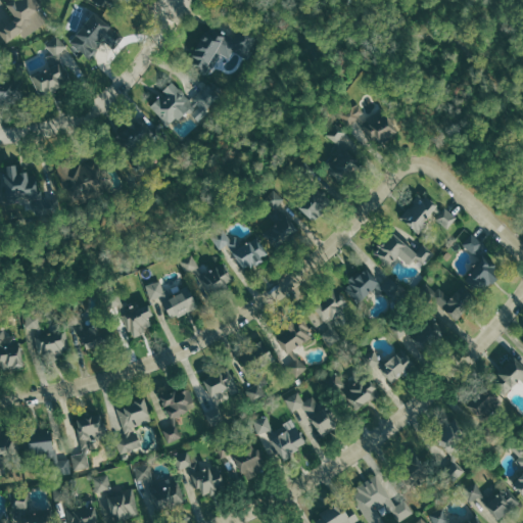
[(28,35),(48,20),(34,0),(19,0),(8,9),(15,19),(1,30),(9,41),(25,30),(28,35)]
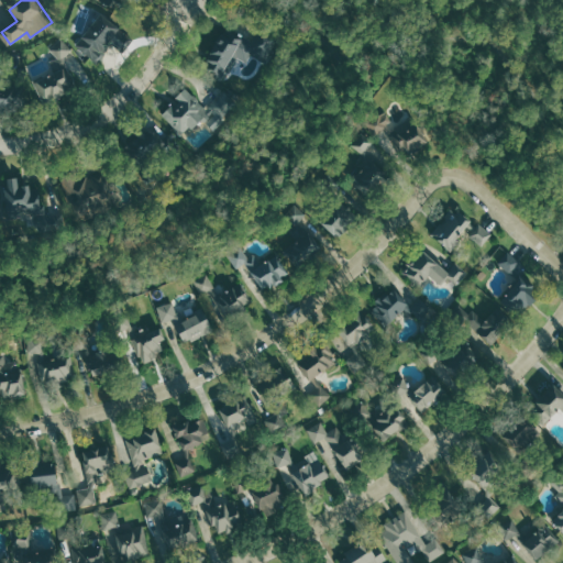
[(76,43),(99,64),(127,34),(105,12),(76,43)]
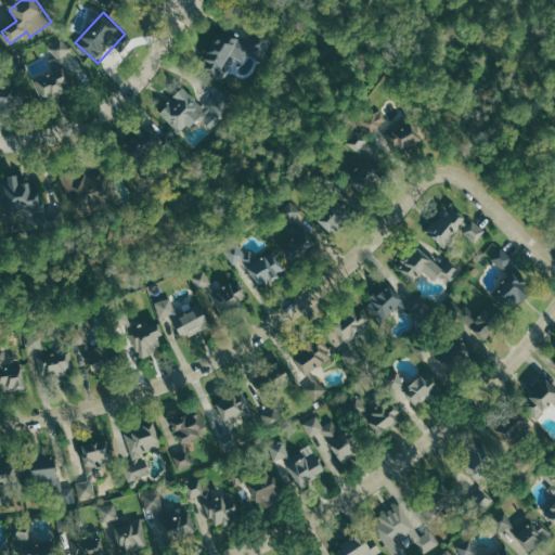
[(223,26),(201,67),(221,79),(234,55),(245,62),(249,53),(263,62),(269,52),(223,26)]
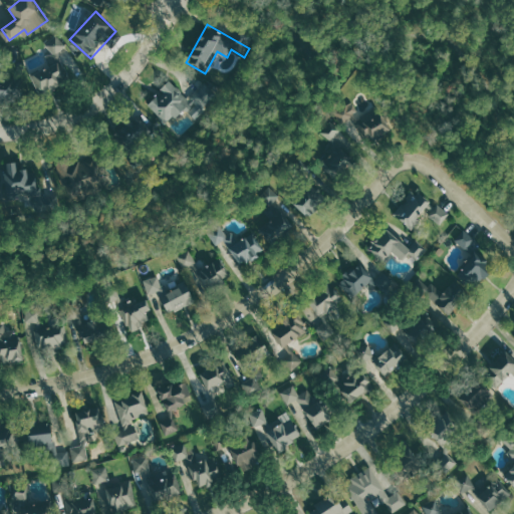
[(40,93),(72,78),(60,50),(66,47),(61,37),(41,46),(50,65),(31,74),(40,93)]
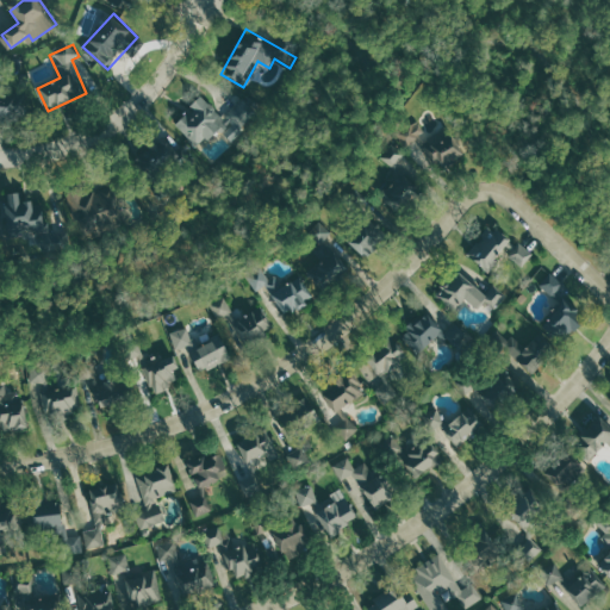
[(0,117),(16,118),(16,94),(0,92),(0,117)]
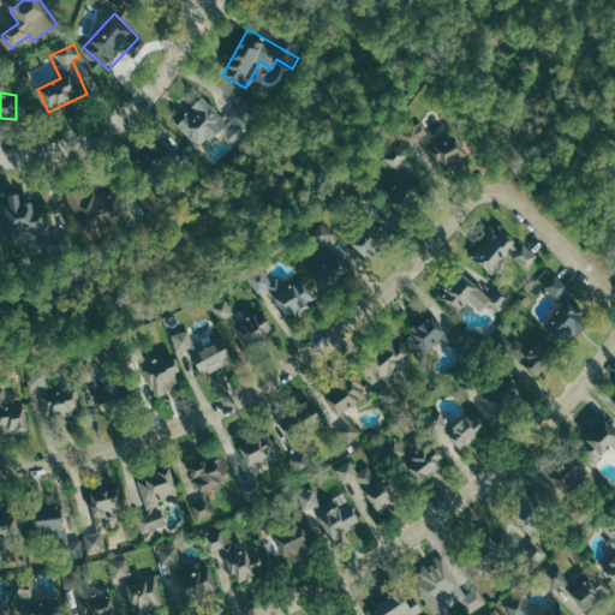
[(195,108),(178,126),(202,148),(228,119),(203,95),(192,106),(195,108)]
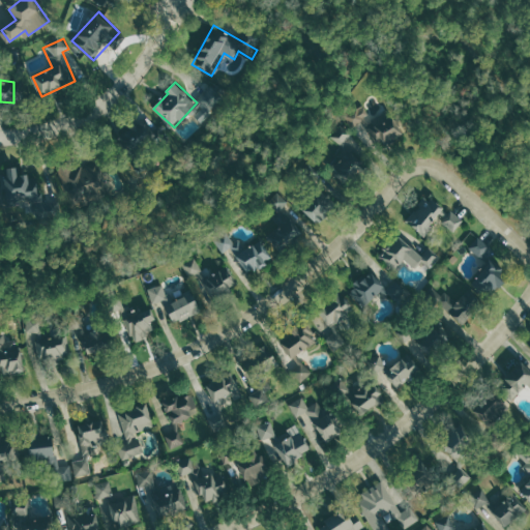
[(370,120),(365,106),(347,112),(351,125),(370,120)]
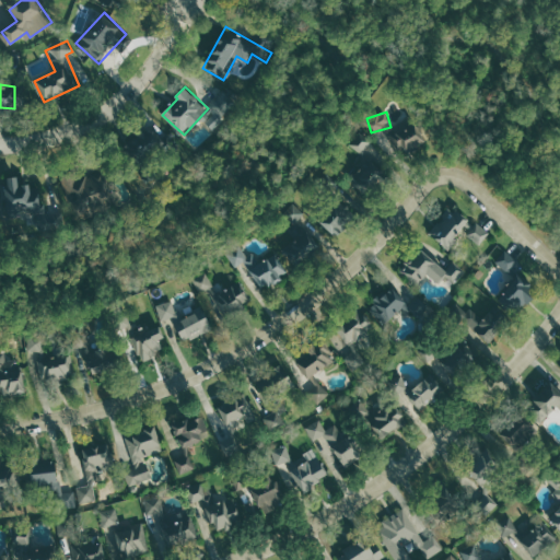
[(401,152),(429,142),(420,117),(393,127),(401,152)]
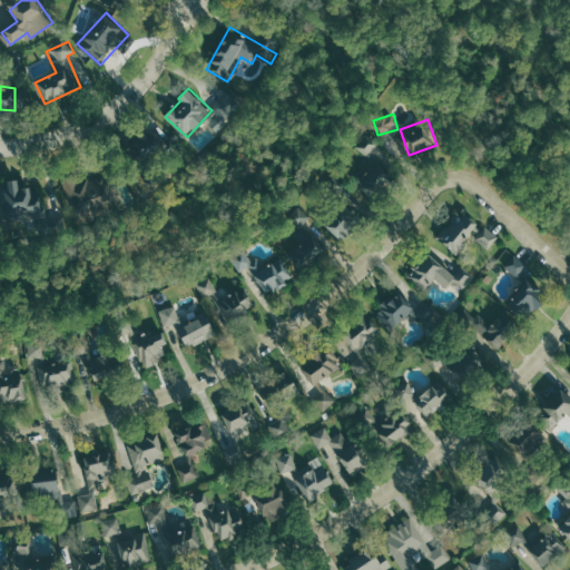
[(372,157),(381,141),(365,133),(356,148),(372,157)]
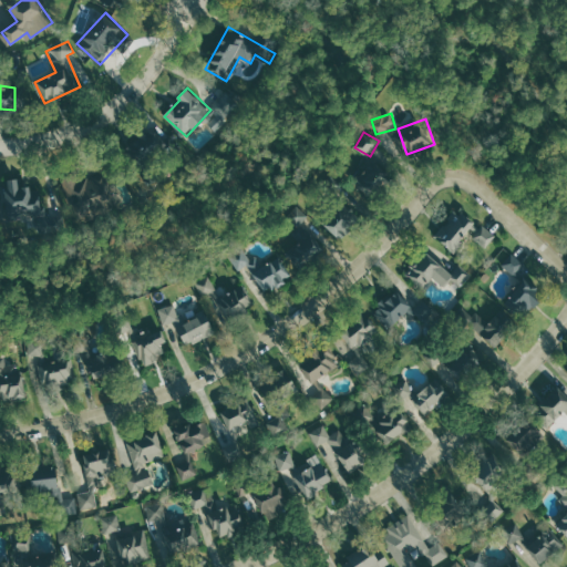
[(353,178),(369,196),(391,177),(377,160),(353,178)]
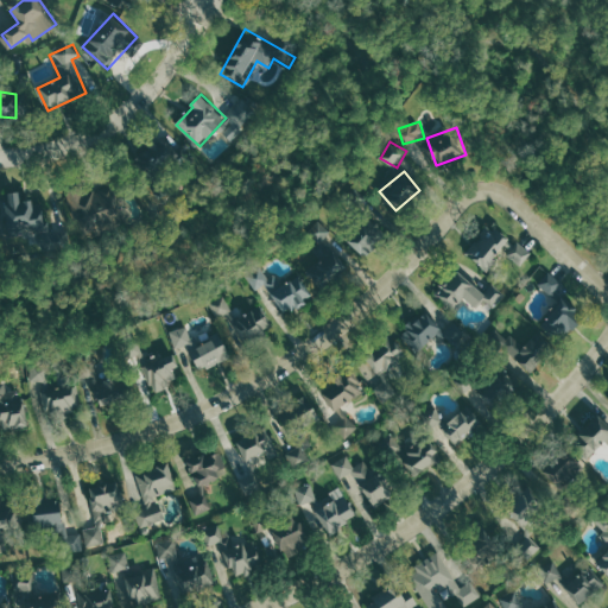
[(107,182),(68,197),(86,239),(124,223),(107,182)]
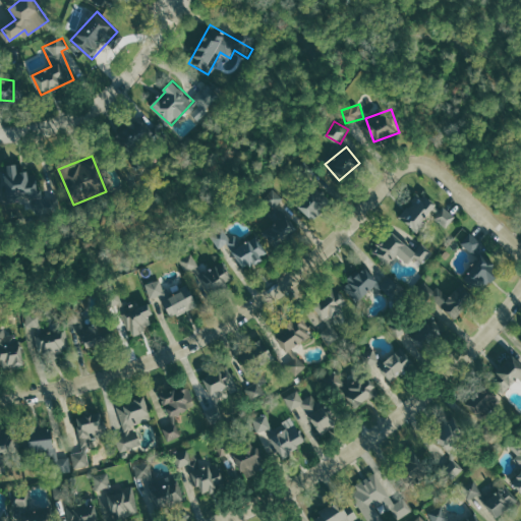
[(300,171),(309,175),(312,167),(304,163),(300,171)]
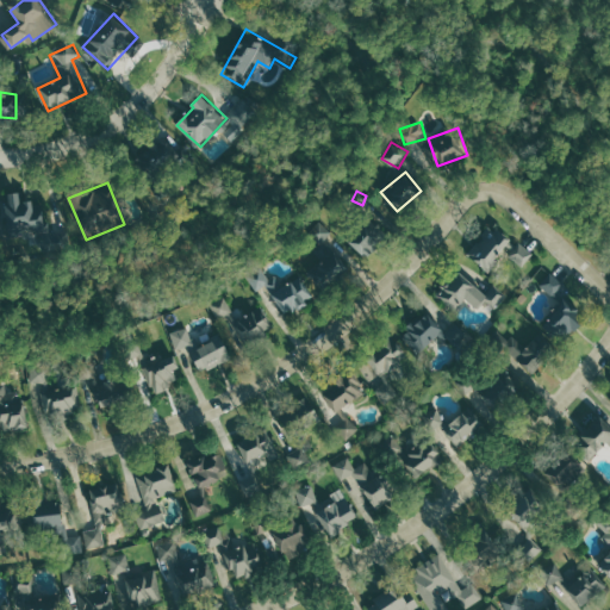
[(2,234),(51,232),(51,211),(43,211),(42,201),(23,201),(22,192),(2,192),(2,234)]
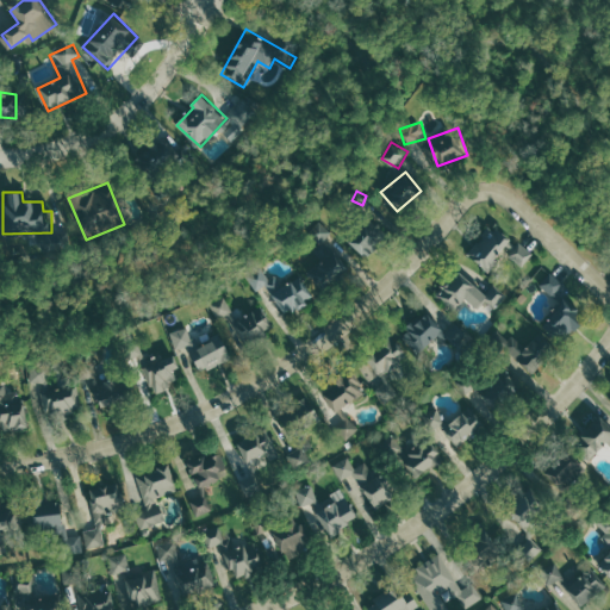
[(366,256),(387,230),(369,215),(347,241),(366,256)]
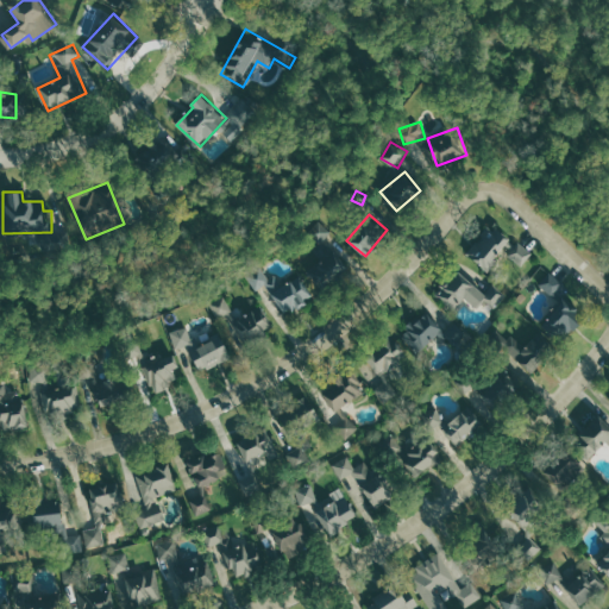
[(324,240),(333,232),(321,220),(308,232),(322,246),(306,264),(327,287),(349,265),(324,240)]
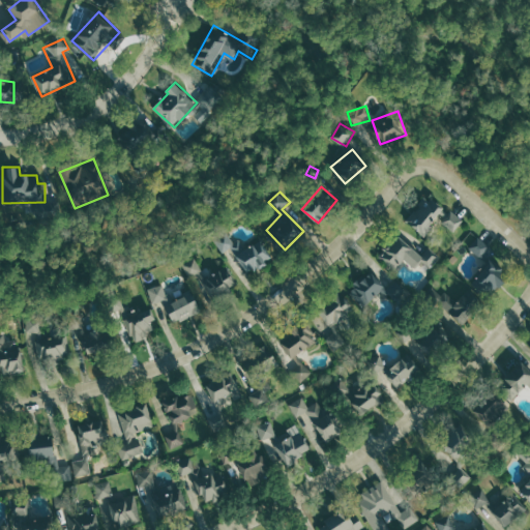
[(444,207),(425,193),(406,221),(424,235),(444,207)]
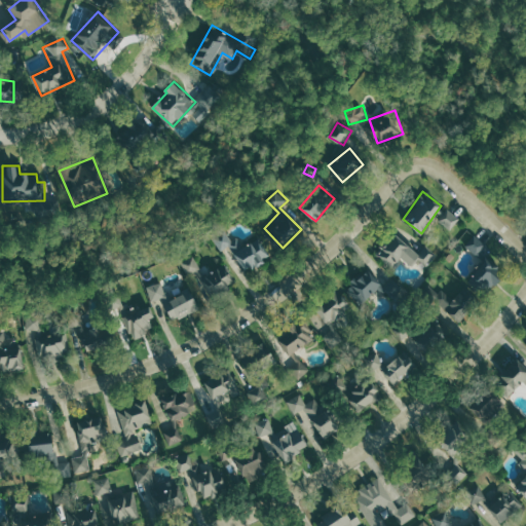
[(461,219),(450,210),(441,222),(452,230),(461,219)]
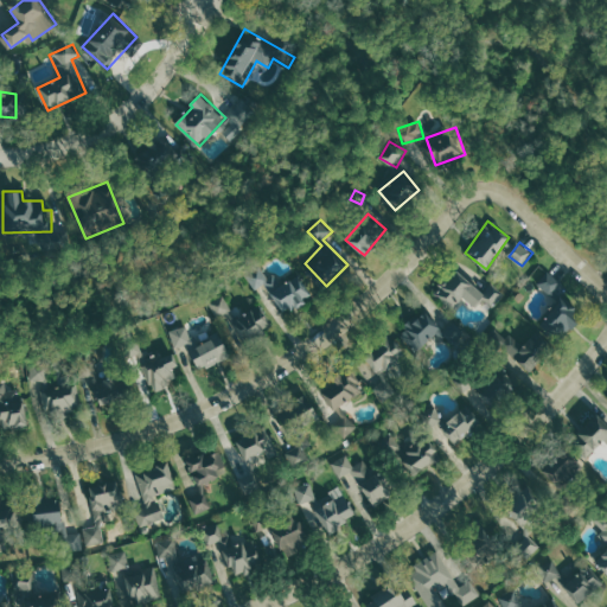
[(280,283),(276,274),(267,278),(263,267),(248,273),(254,289),(269,283),(280,312),(311,300),(301,275),(280,283)]
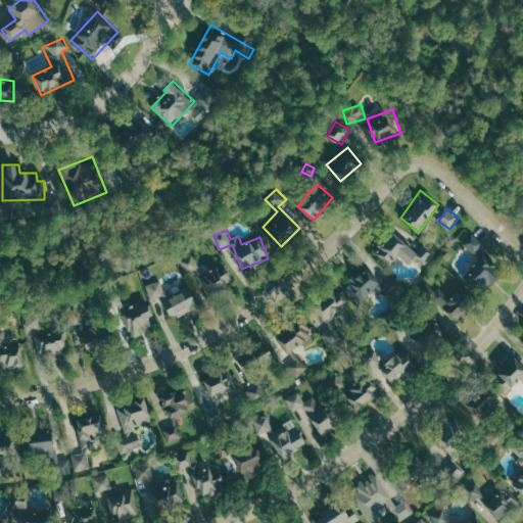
[(399,255),(408,264),(418,253),(394,232),(376,249),(391,265),(399,255)]
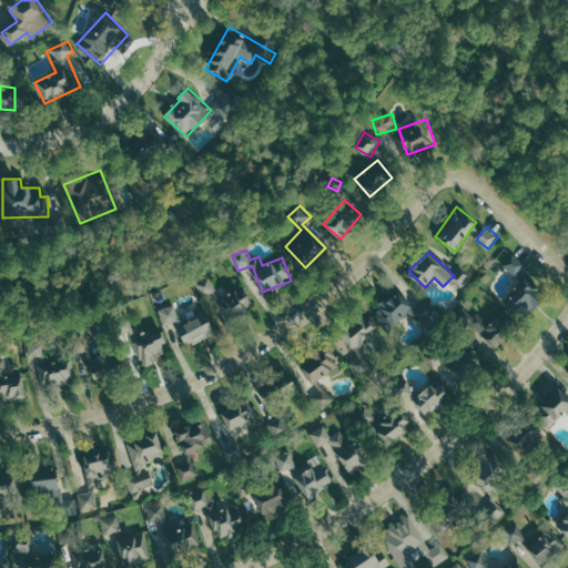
[(523,318),(548,287),(510,255),(503,264),(521,281),(504,303),(523,318)]
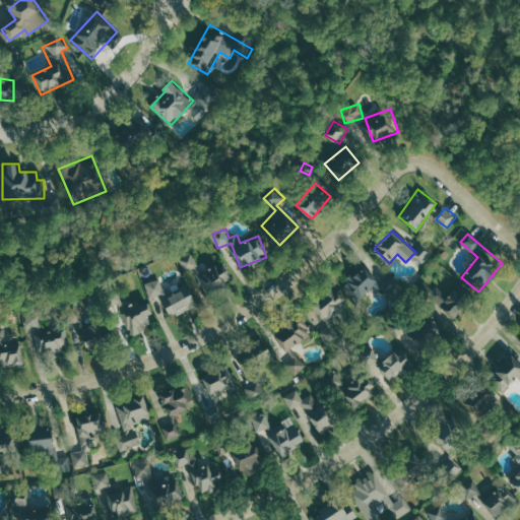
[(180,257),(184,269),(197,265),(193,252),(180,257)]
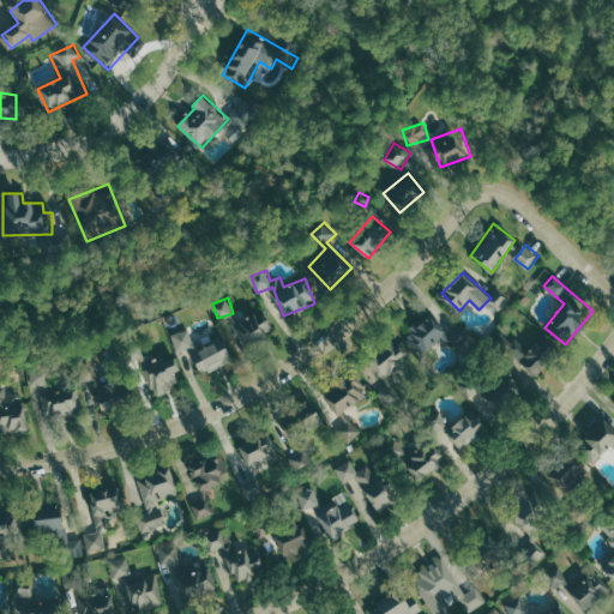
[(275,329),(265,308),(236,323),(246,343),(275,329)]
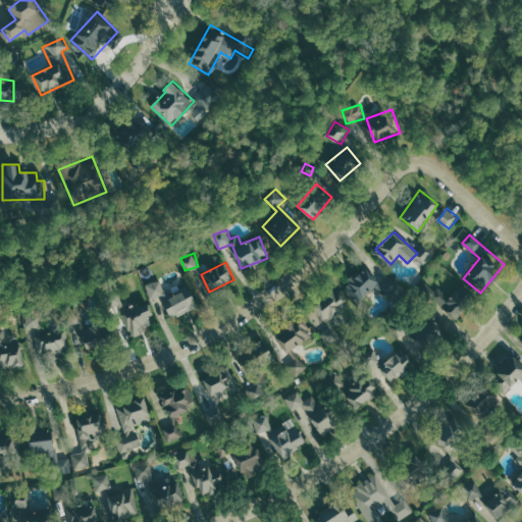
[(344,285),(358,303),(380,283),(366,266),(344,285)]
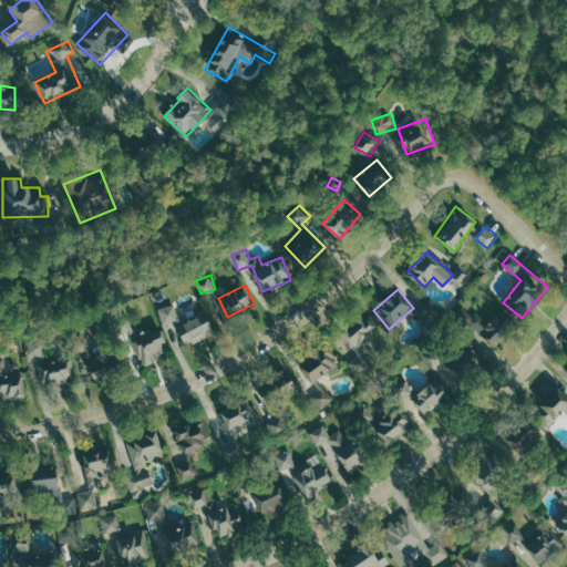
[(493,348),(516,325),(500,308),(487,320),(478,311),(473,316),(461,303),(454,310),(493,348)]
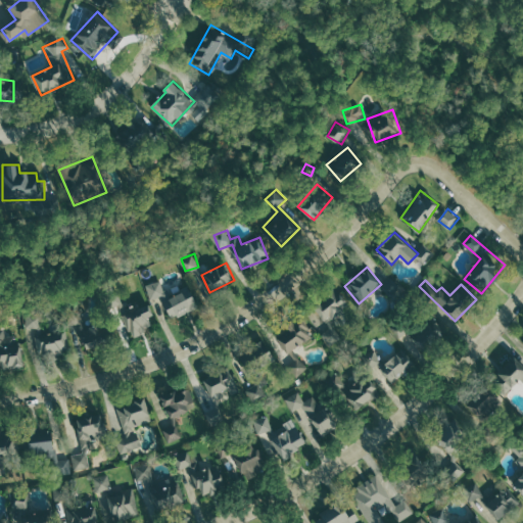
[(147,285),(151,299),(165,294),(161,281),(147,285)]
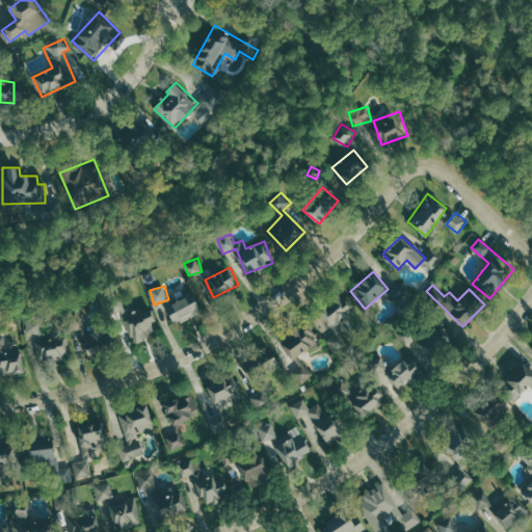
[(176,325),(203,312),(193,293),(166,307),(176,325)]
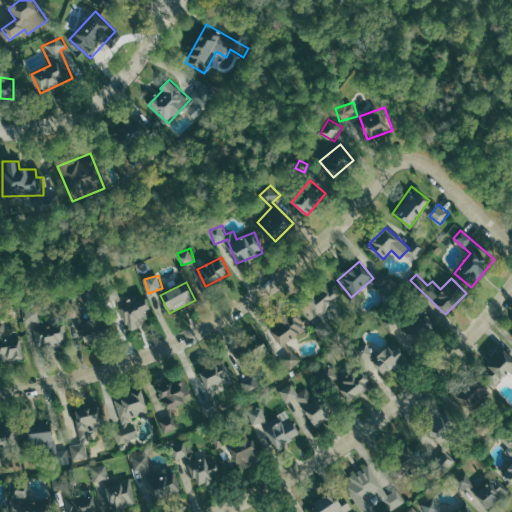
[(319,318),(343,299),(329,282),(305,301),(319,318)]
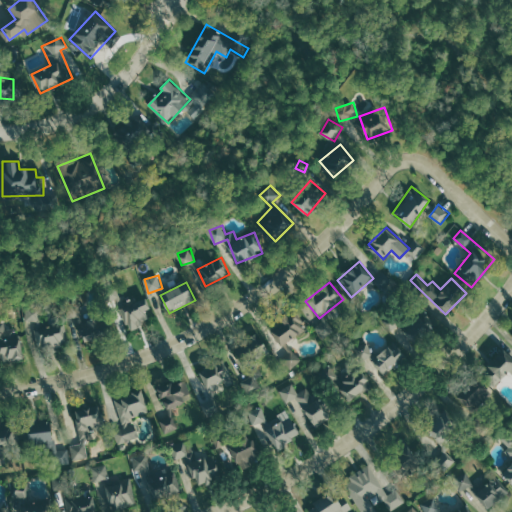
[(105,294),(108,304),(122,300),(119,290),(105,294)]
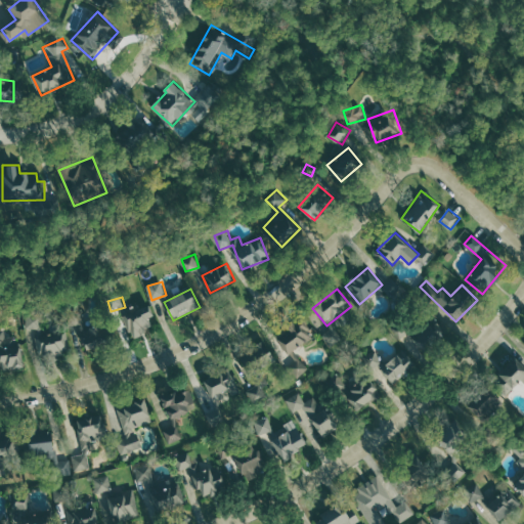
[(125,313),(132,339),(146,335),(144,328),(155,324),(150,306),(125,313)]
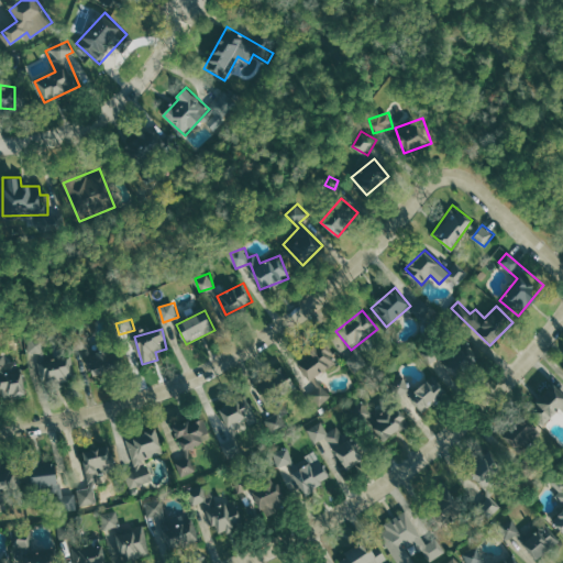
[(26,339),(29,352),(32,352),(36,383),(76,378),(73,355),(47,359),(44,337),(26,339)]
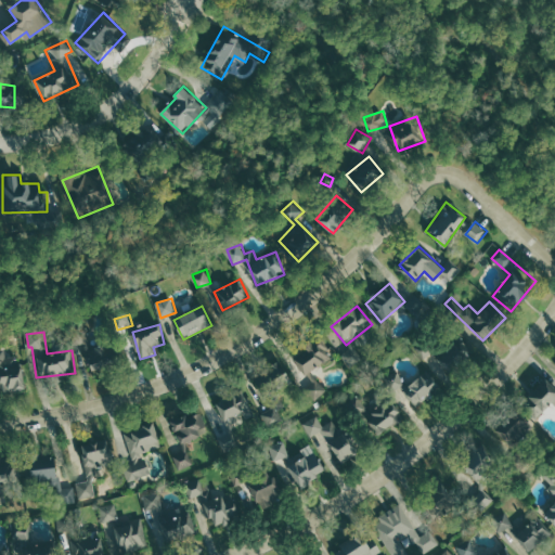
[(292,352),(306,374),(334,357),(321,335),(292,352)]
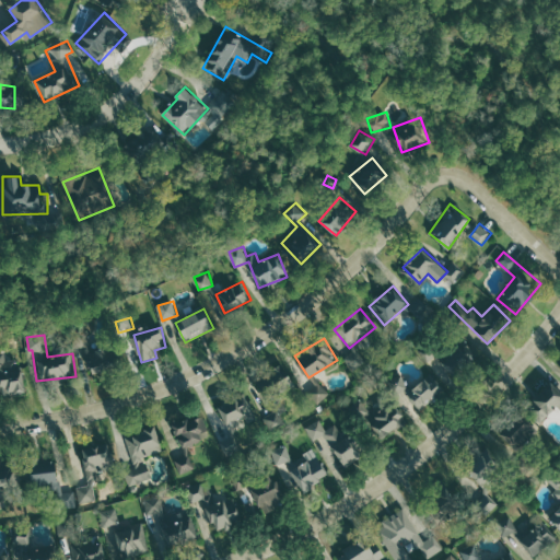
[(444,351),(454,370),(476,358),(466,340),(444,351)]
